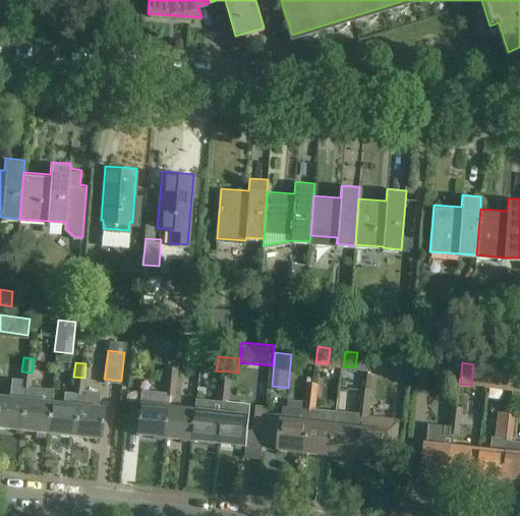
[(169,365),(167,380),(178,381),(179,366),(169,365)]
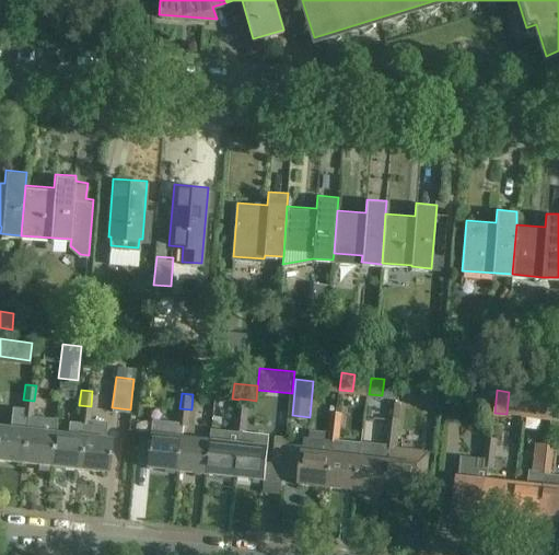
[(248,415),(249,400),(239,399),(239,400),(237,414),(248,415)]
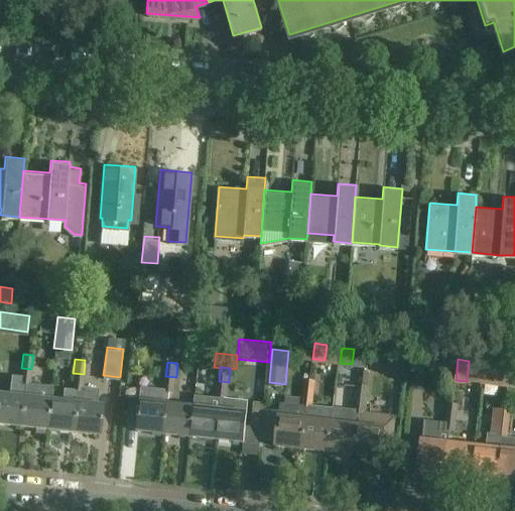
[(0,420),(20,423),(21,404),(24,382),(30,382),(30,380),(31,369),(21,368),(20,373),(12,372),(10,391),(0,390),(0,420)]
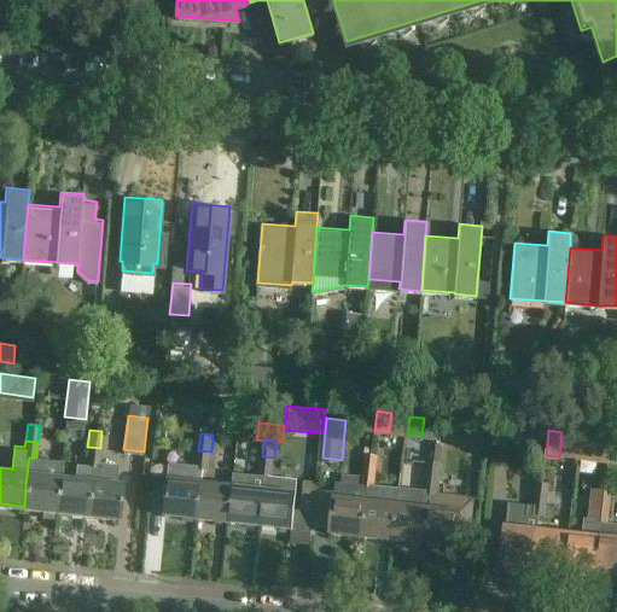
[(583,456),(609,459),(610,447),(585,446),(583,456)]
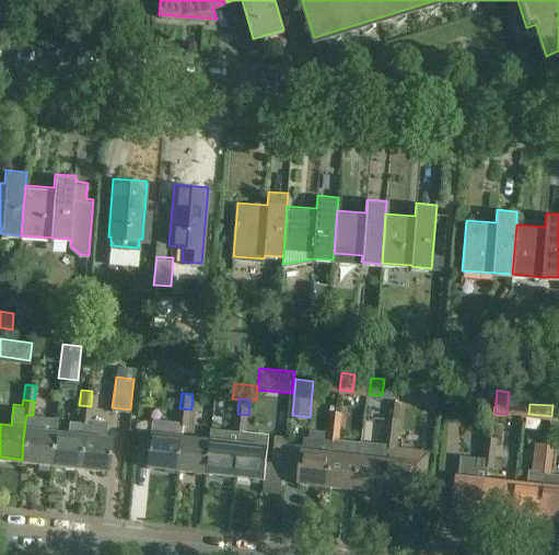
[(50,463),(79,466),(83,419),(89,420),(89,416),(91,406),(79,405),(77,419),(70,418),(69,431),(54,430),(50,463)]
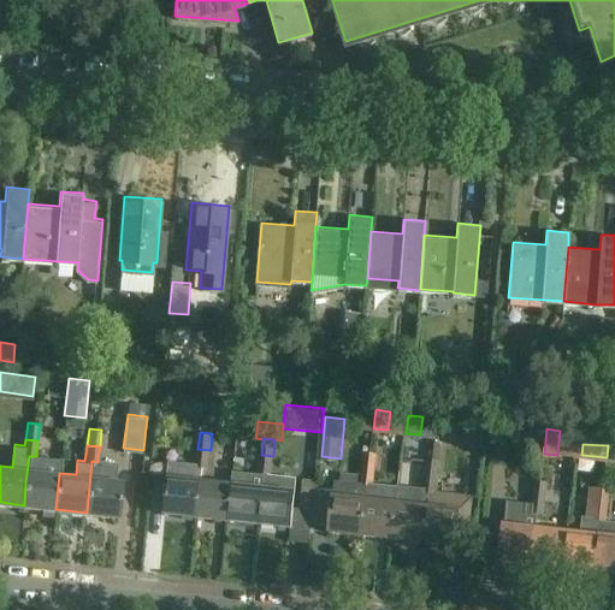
[(211,450),(197,449),(196,465),(208,466),(211,450)]
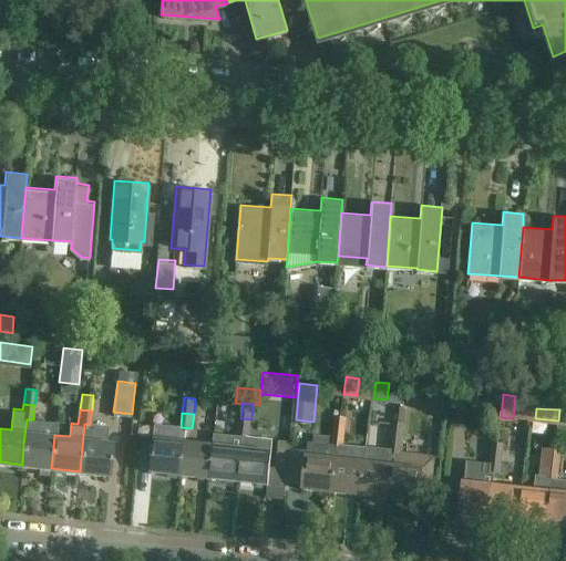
[(337,413),(336,422),(335,428),(346,429),(348,414),(337,413)]
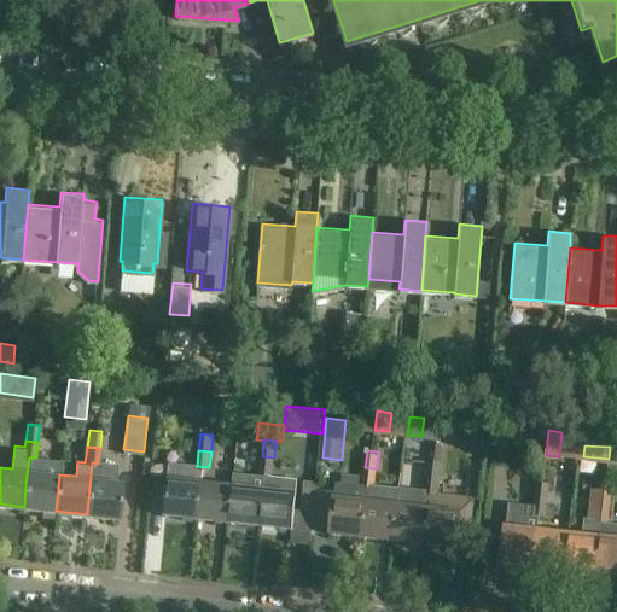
[(25,484),(24,507),(56,511),(59,474),(60,458),(36,455),(36,458),(29,458),(25,484)]
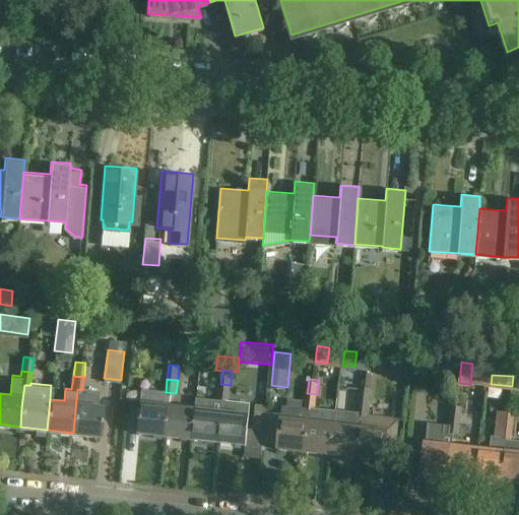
[(223,398),(229,399),(231,385),(220,384),(219,398),(223,398)]
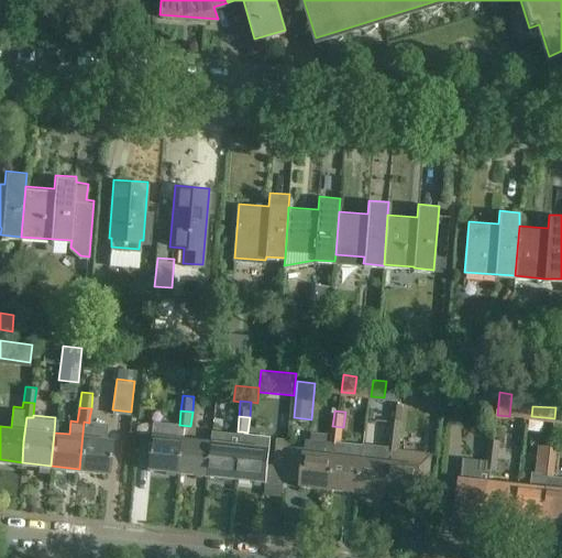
[(390,417),(389,431),(389,433),(398,433),(399,418),(390,417)]
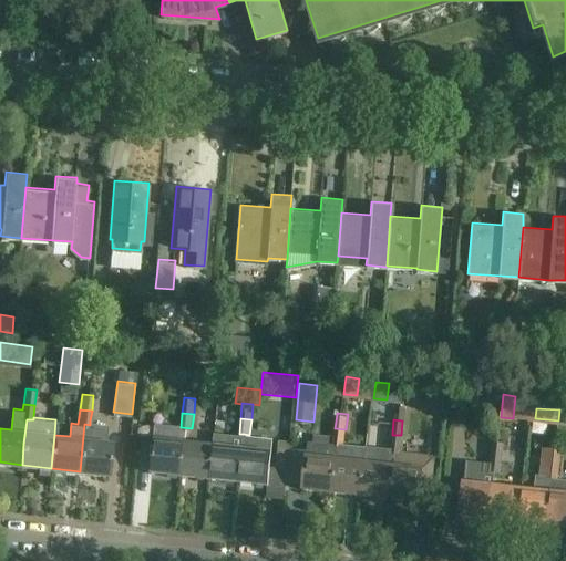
[(84,424),(80,471),(110,475),(114,440),(106,440),(109,423),(90,421),(90,425),(84,424)]
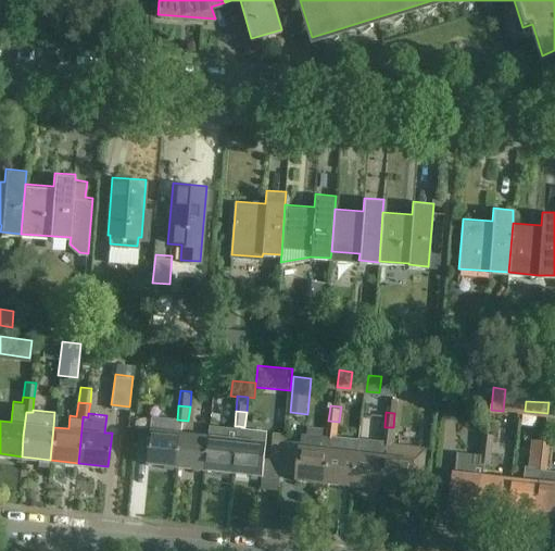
[(298,477),(326,480),(330,448),(331,436),(338,436),(339,422),(328,421),(329,414),(319,418),(323,425),(328,423),(327,435),(303,431),(298,477)]
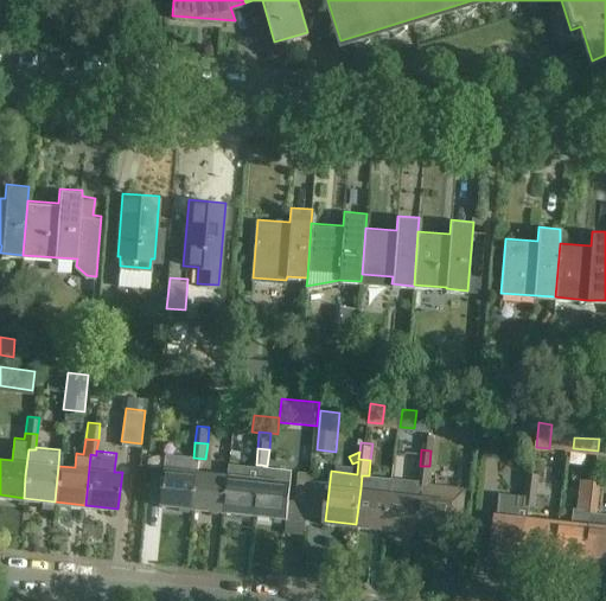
[(230,461),(229,475),(225,510),(256,513),(260,478),(261,465),(256,465),(230,461)]
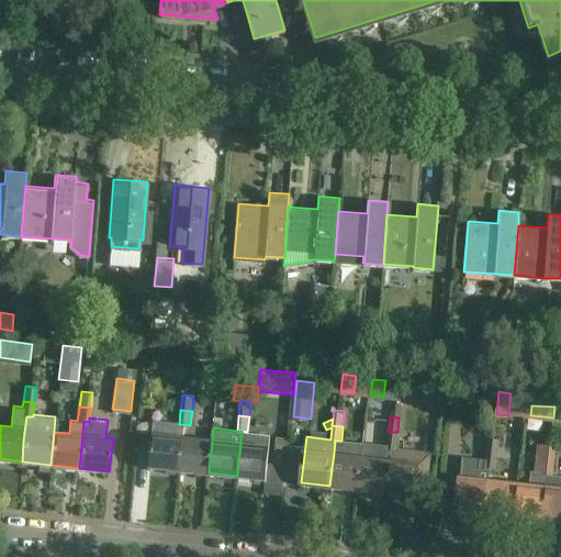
[(397,434),(397,432),(389,432),(389,431),(385,430),(384,441),(388,441),(388,446),(363,442),(362,456),(359,489),(388,492),(392,446),(397,447),(399,434),(397,434)]
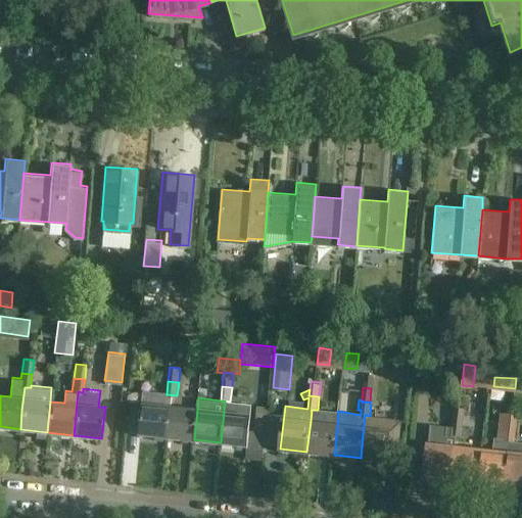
[(230,402),(225,401),(224,412),(221,442),(248,445),(252,404),(230,402)]
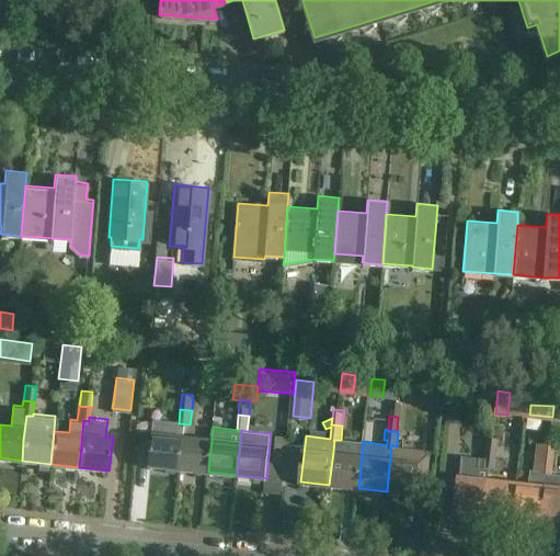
[(150,466),(180,469),(183,437),(153,433),(150,466)]
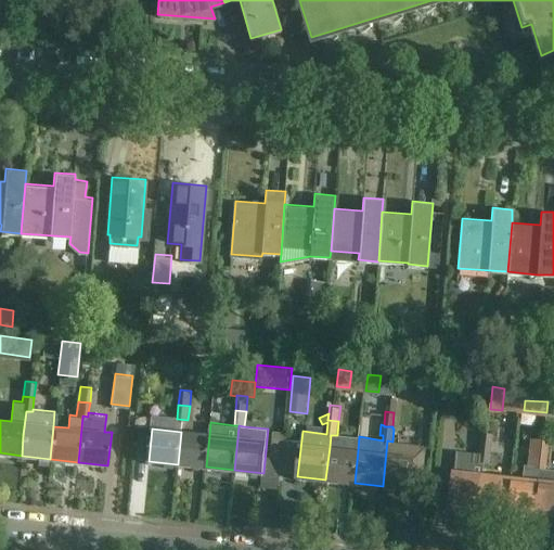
[(481,446),(491,447),(493,432),(482,431),(481,444),(481,446)]
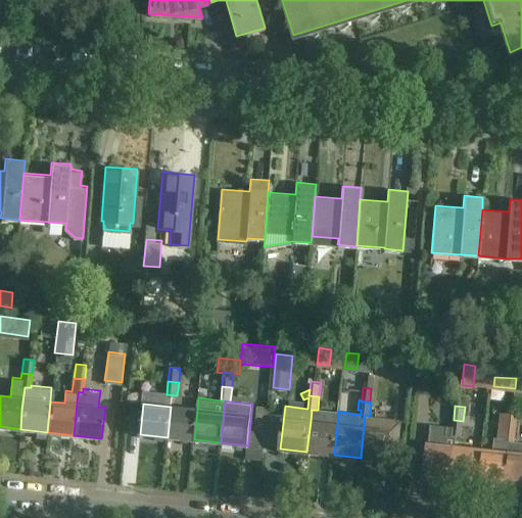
[(168,437),(194,439),(197,410),(171,407),(168,437)]
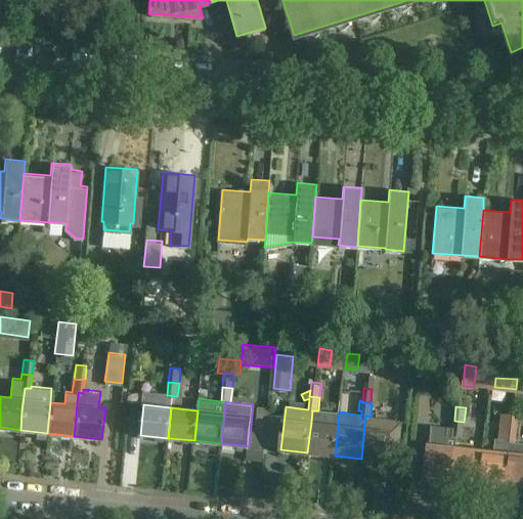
[(509,412),(507,426),(518,427),(519,413),(509,412)]
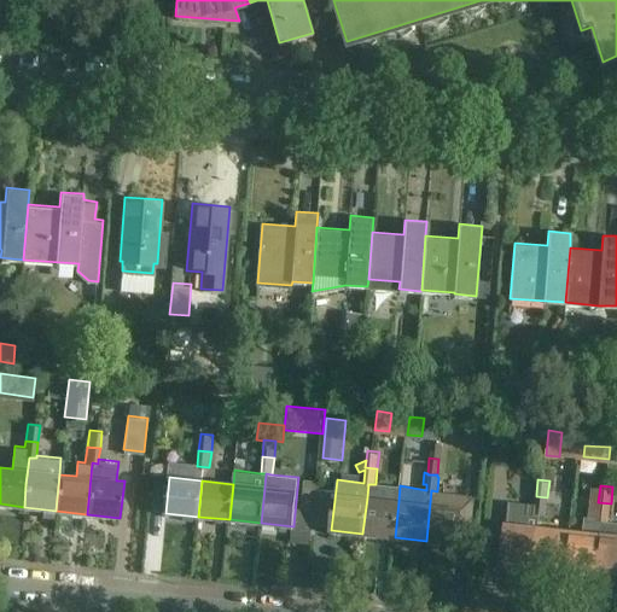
[(431,490),(426,541),(459,545),(461,514),(472,516),(475,495),(437,491),(431,490)]
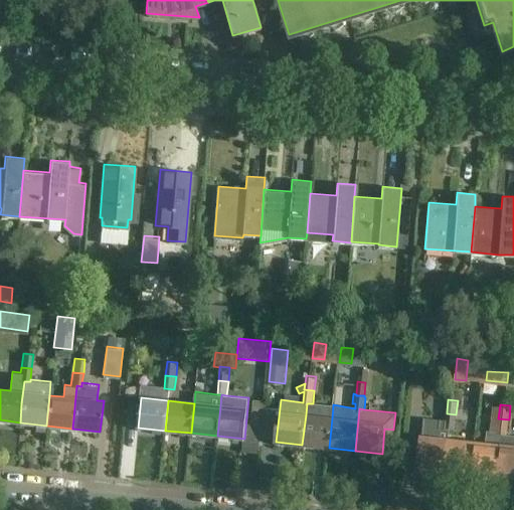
[(455,428),(456,414),(447,413),(446,423),(441,422),(441,418),(425,416),(423,437),(421,437),(418,467),(445,470),(449,428),(451,428),(455,428)]
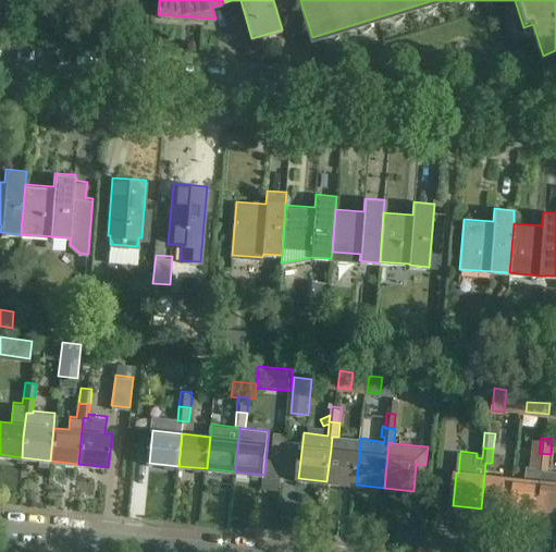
[(331,449),(326,481),(356,485),(359,452),(331,449)]
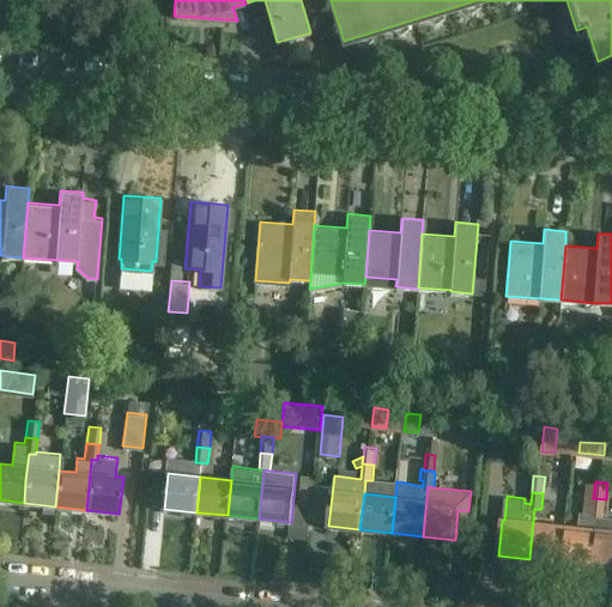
[(599,515),(604,515),(606,499),(593,498),(592,515),(599,515)]
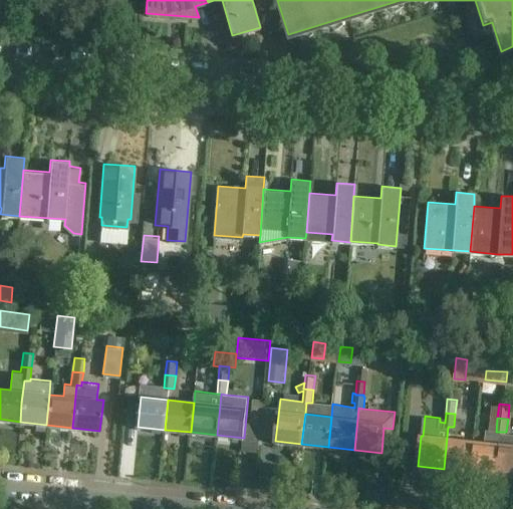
[(444,469),(471,471),(473,441),(449,439),(450,427),(448,427),(444,469)]
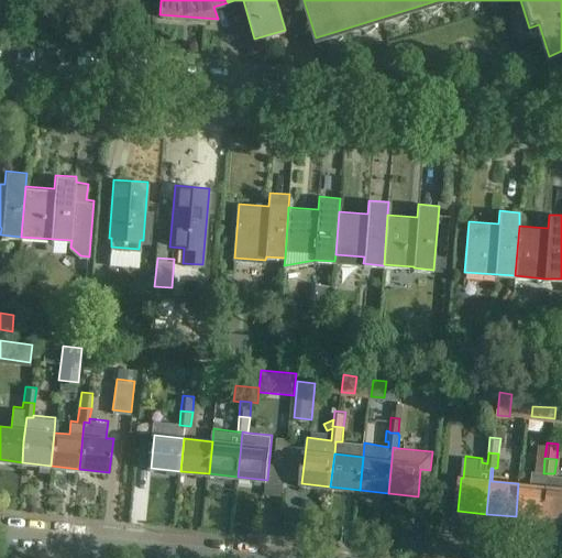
[(516,516),(544,520),(550,473),(543,473),(533,472),(532,485),(518,483),(516,516)]
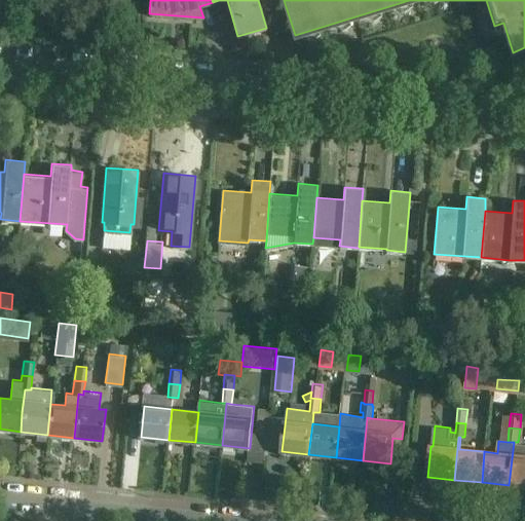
[(524,442),(518,442),(514,442),(509,485),(511,485),(511,487),(513,490),(518,490),(520,488),(521,486),(524,487),(524,442)]
